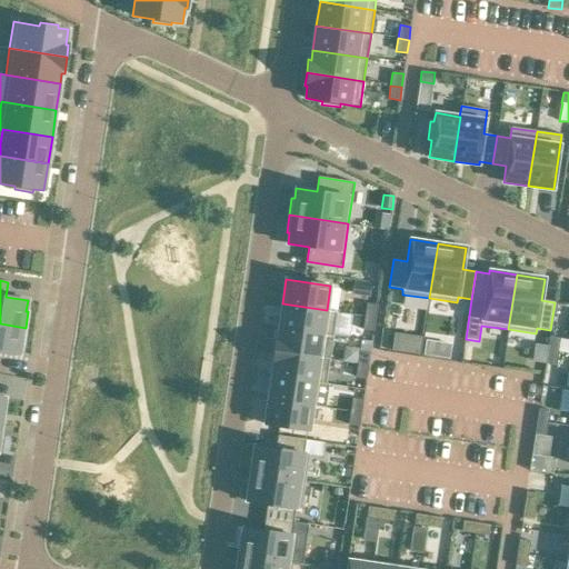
[(282,303),(279,328),(333,336),(337,311),(327,310),(282,303)]
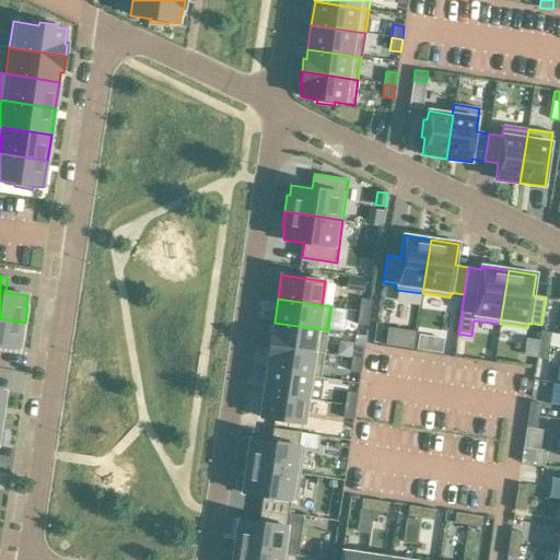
[(361,299),(359,312),(370,313),(372,301),(361,299)]
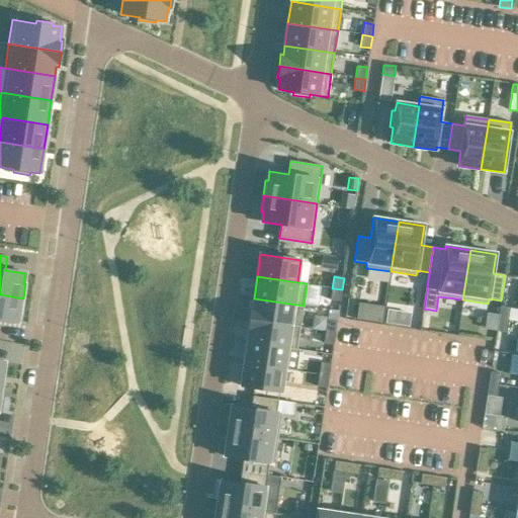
[(342,289),(332,288),(331,300),(340,301),(342,289)]
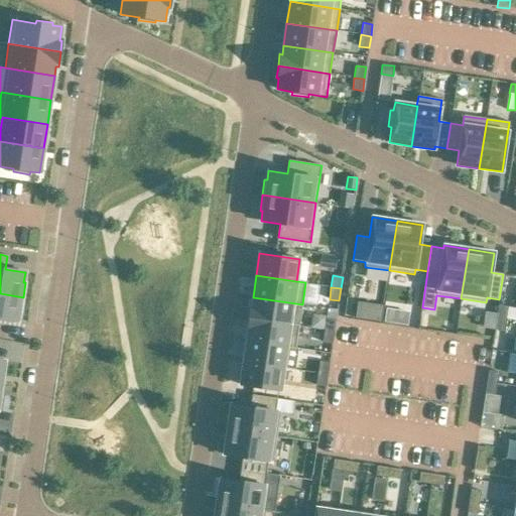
[(23,297),(0,293),(0,318),(17,321),(19,311),(21,311),(23,297)]
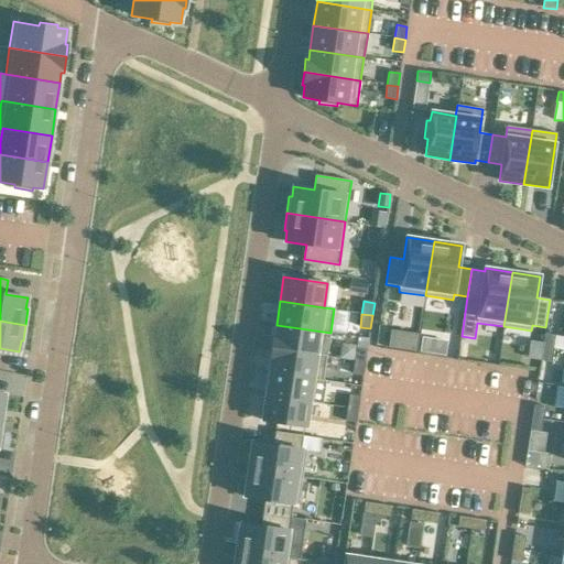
[(327,357),(331,333),(277,325),(274,335),(272,335),(270,348),(327,357)]
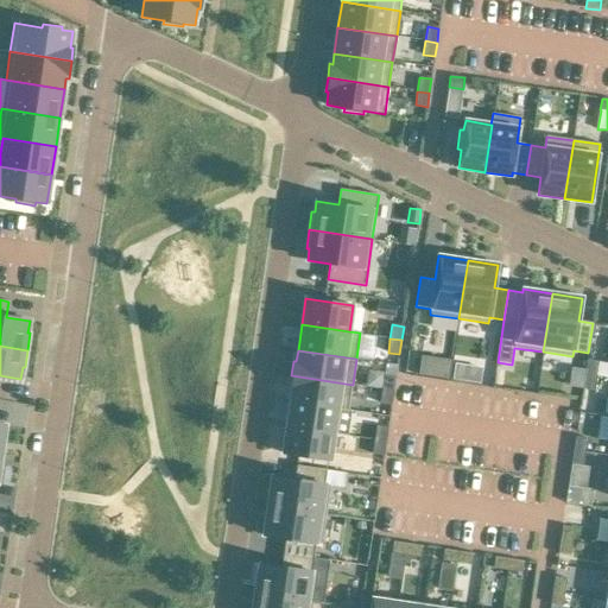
[(586,371),(586,374),(597,377),(607,378),(607,363),(587,361),(586,371)]
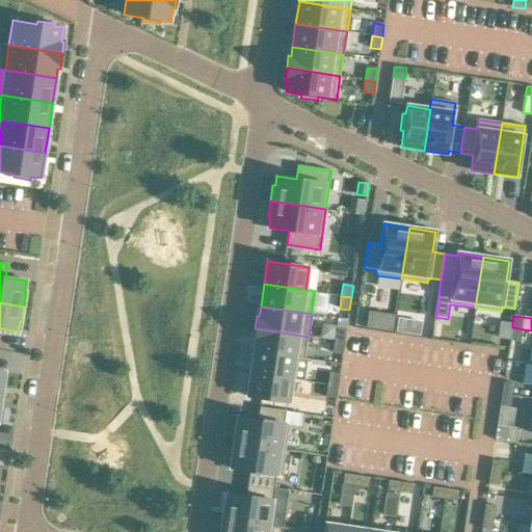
[(397,320),(395,333),(406,335),(408,321),(397,320)]
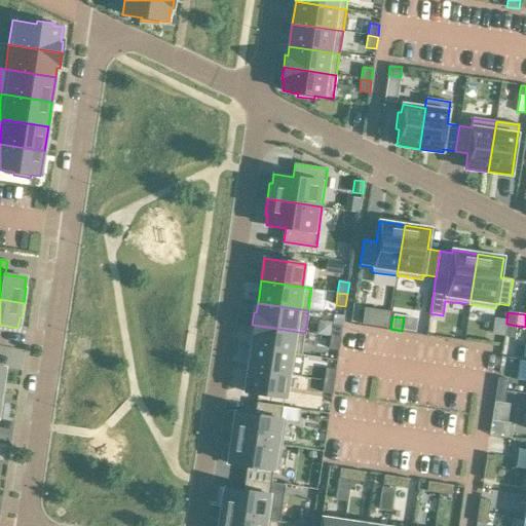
[(515,338),(517,326),(506,324),(504,336),(515,338)]
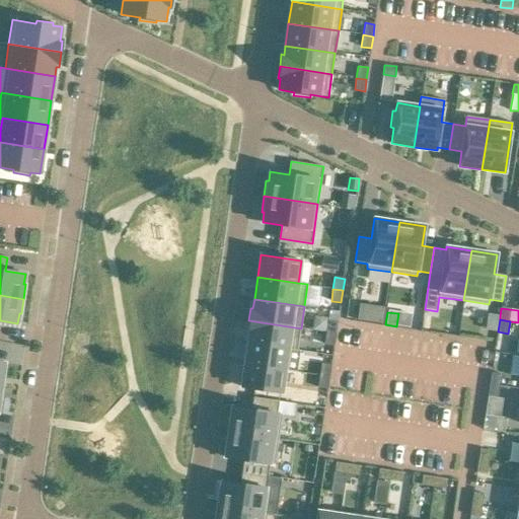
[(297,351),(301,328),(248,320),(246,332),(249,334),(247,344),(288,350),(297,351)]
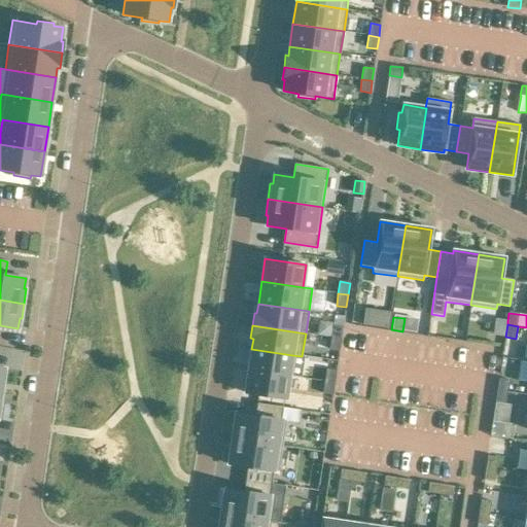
[(334,325),(331,338),(342,339),(343,326),(334,325)]
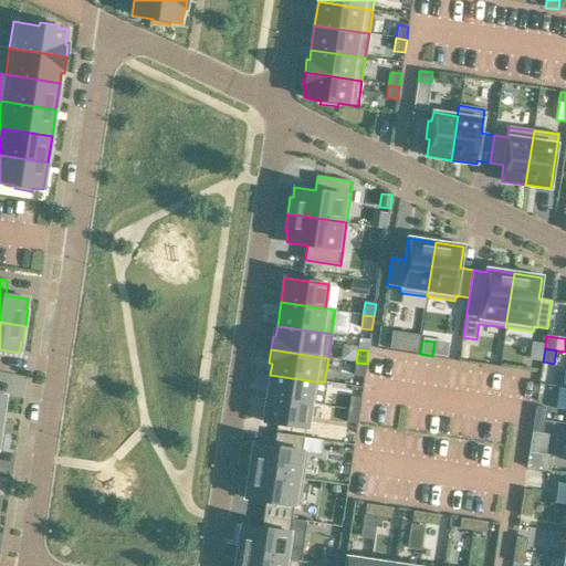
[(365,377),(367,364),(356,363),(354,375),(365,377)]
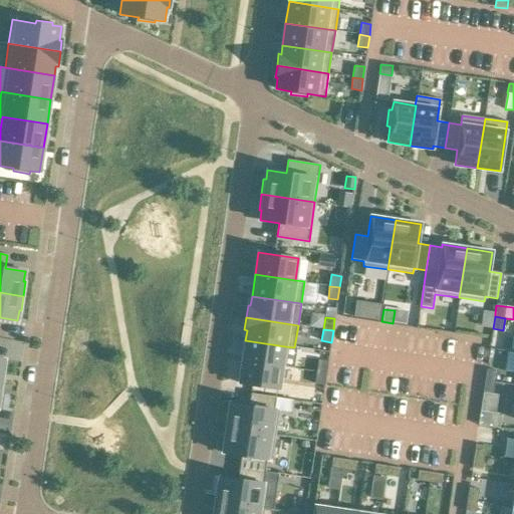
[(282,367),(285,346),(245,340),(242,361),(282,367)]
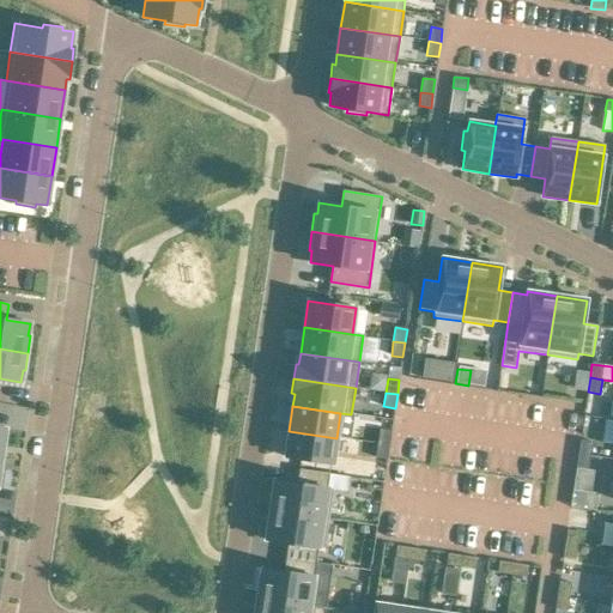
[(377,443),(389,445),(392,431),(380,430),(377,443)]
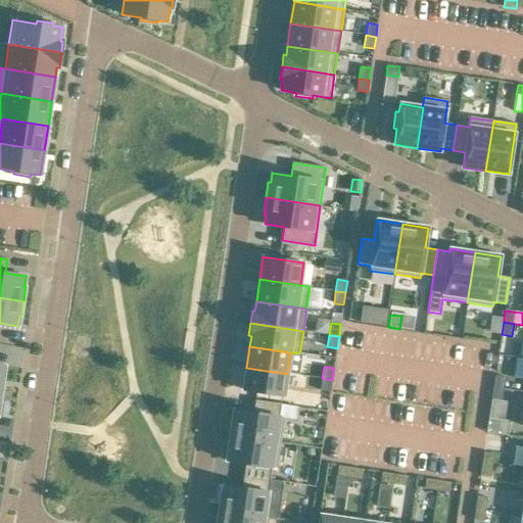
[(246,368),(243,390),(283,396),(287,374),(246,368)]
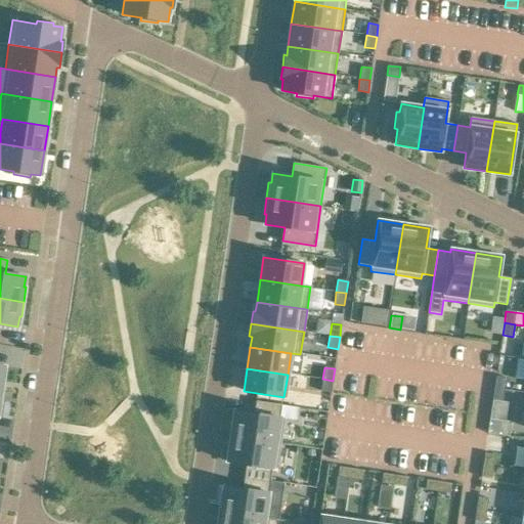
[(496,377),(494,389),(505,390),(507,378),(496,377)]
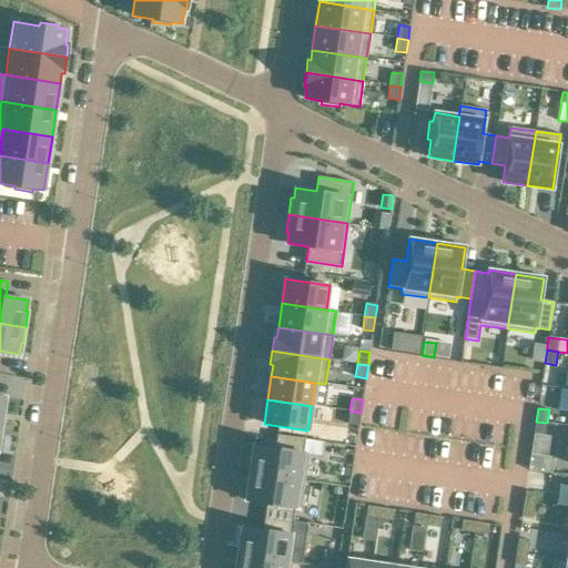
[(361,413),(350,411),(347,424),(358,426),(361,413)]
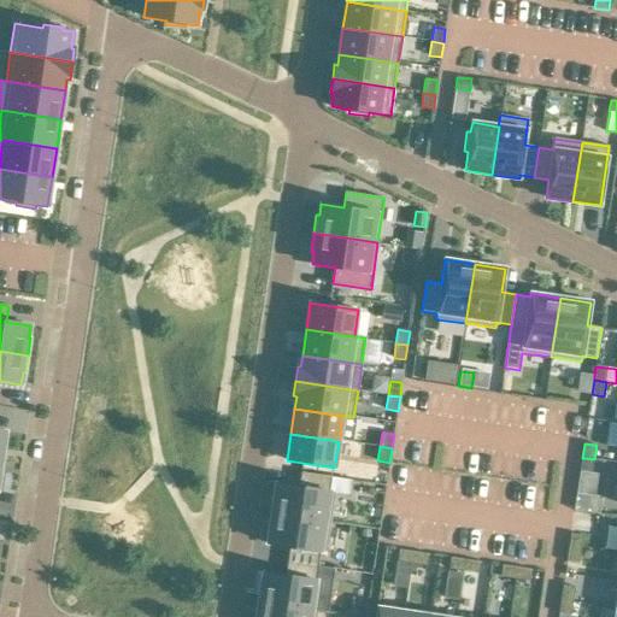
[(594,459),(582,458),(580,471),(592,474),(594,459)]
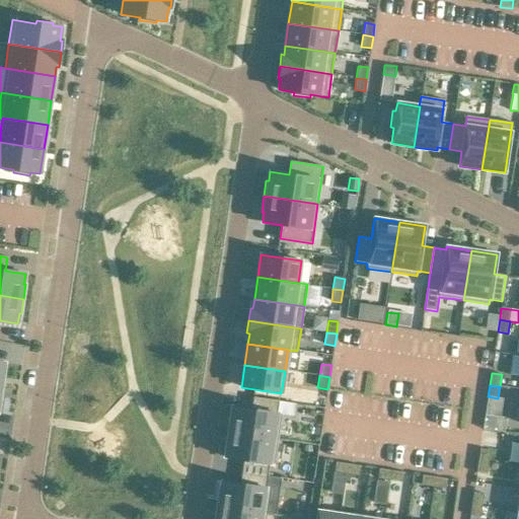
[(251,410),(232,406),(228,432),(278,439),(282,415),(277,414),(279,401),(253,397),(251,410)]
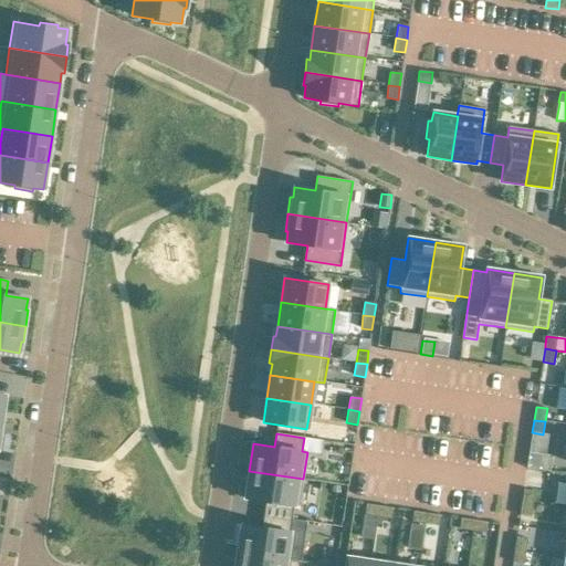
[(266,502),(264,515),(292,520),(292,519),(294,506),(299,506),(303,479),(249,471),(244,499),(266,502)]
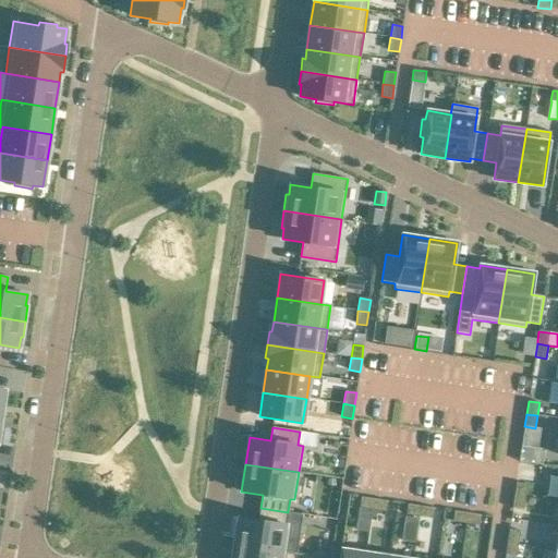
[(514,496),(525,497),(526,484),(516,483),(514,496)]
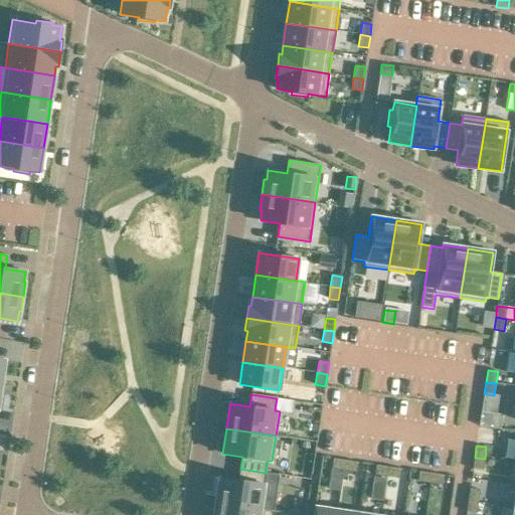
[(485,459),(475,458),(473,470),(483,471),(485,459)]
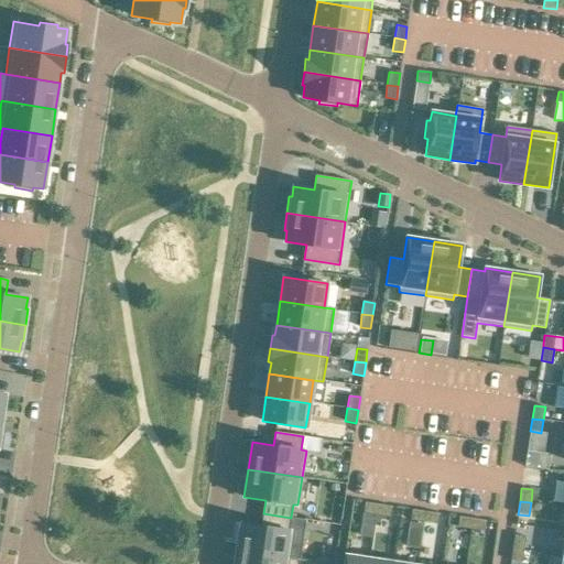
[(377,516),(378,505),(365,502),(364,513),(377,516)]
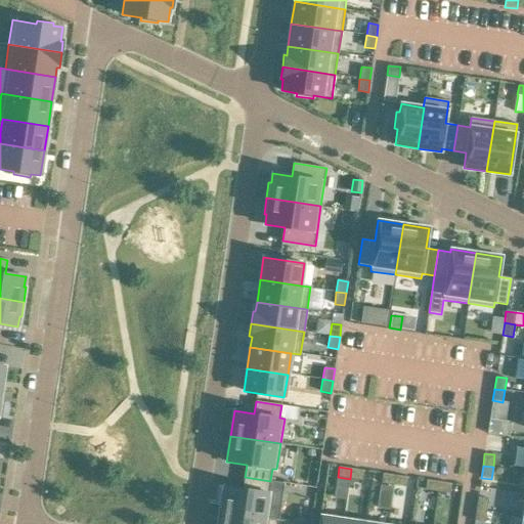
[(363,470),(351,469),(350,479),(362,480),(363,470)]
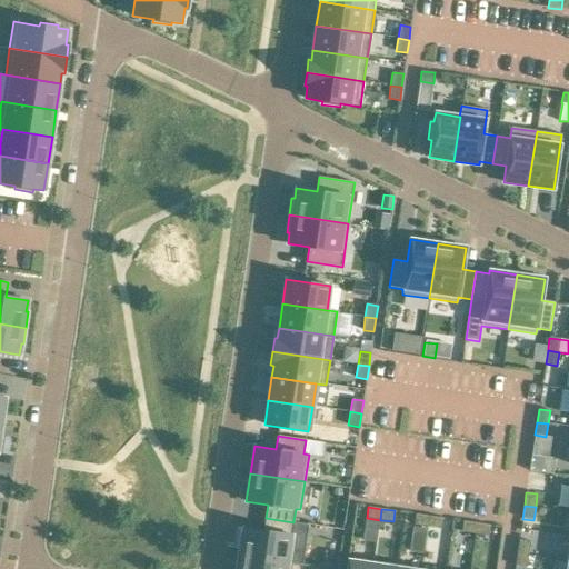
[(427,527),(429,516),(416,513),(415,525),(427,527)]
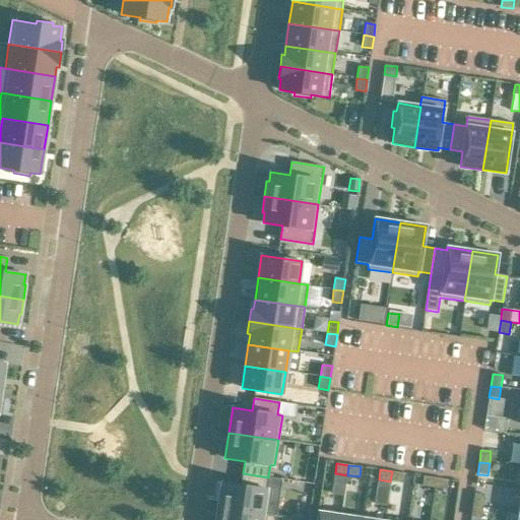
[(404,473),(392,471),(390,481),(402,483),(404,473)]
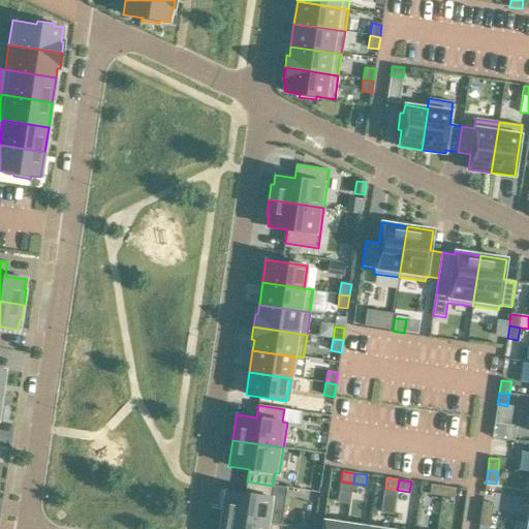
[(225,491),(221,517),(267,523),(267,522),(272,523),(272,524),(281,525),(286,487),(273,485),(273,486),(247,481),(245,494),(225,491)]
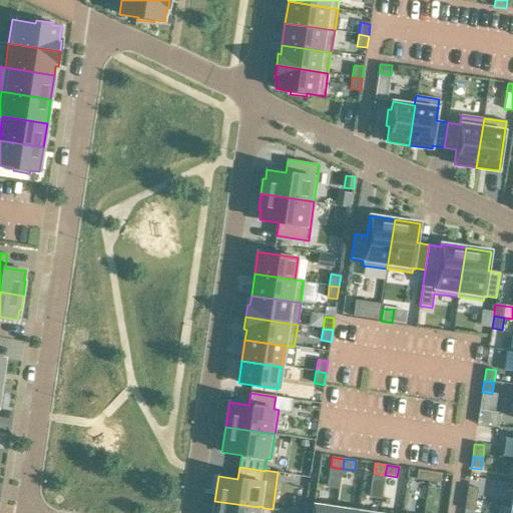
[(416,480),(428,481),(430,472),(418,470),(416,480)]
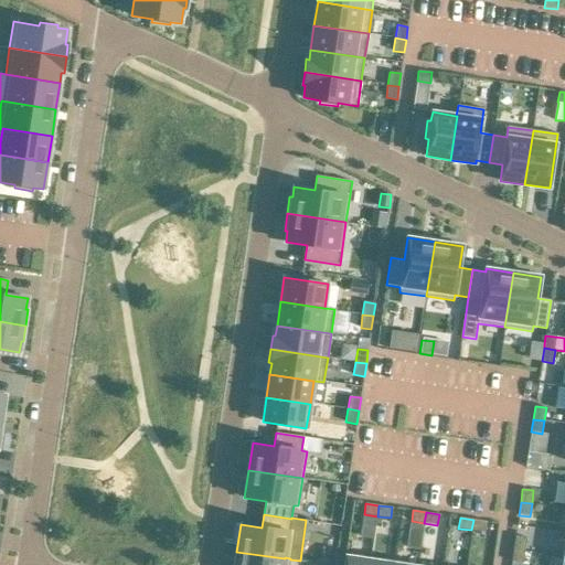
[(473,520),(471,530),(484,532),(487,521),(473,520)]
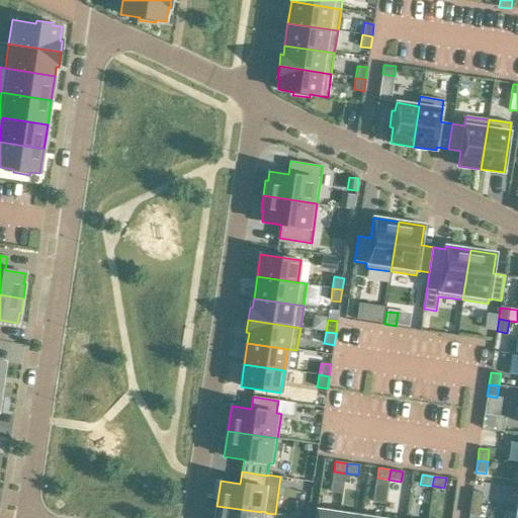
[(472,492),(470,503),(481,505),(483,493),(472,492)]
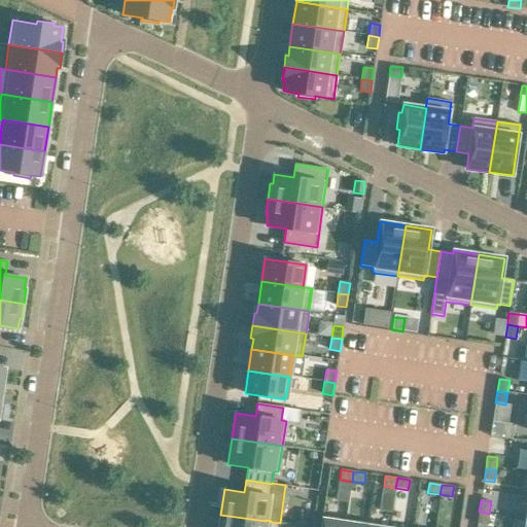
[(487,526),(489,514),(479,512),(477,524),(487,526)]
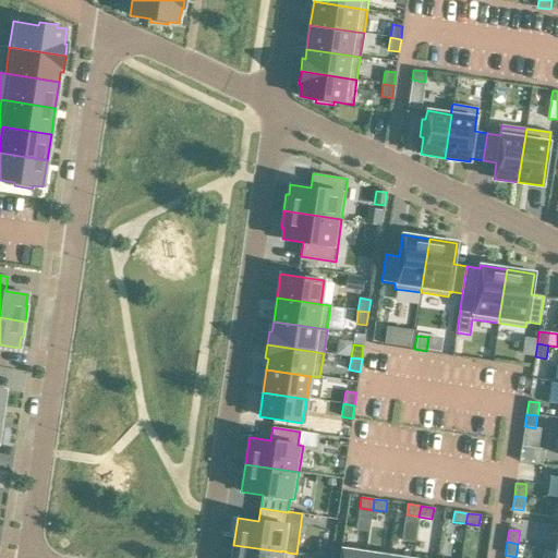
[(233,545),(231,557),(286,557),(287,553),(287,552),(281,550),(281,552),(233,545)]
